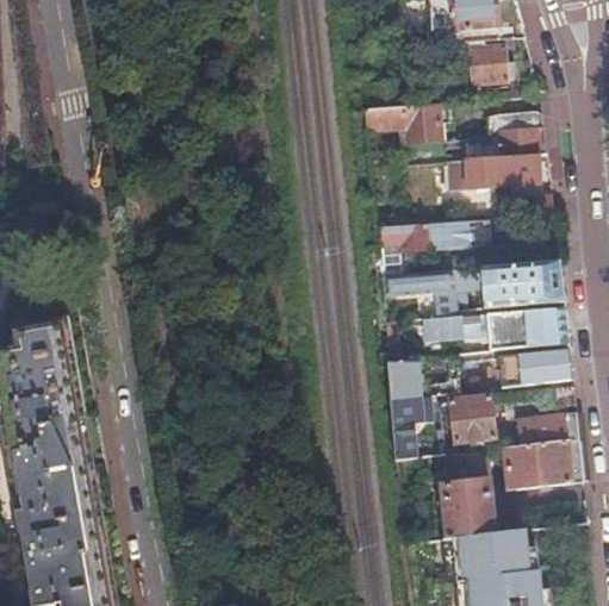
[(429,0),(432,23),(427,24),(429,43),(524,36),(515,0),(429,0)]
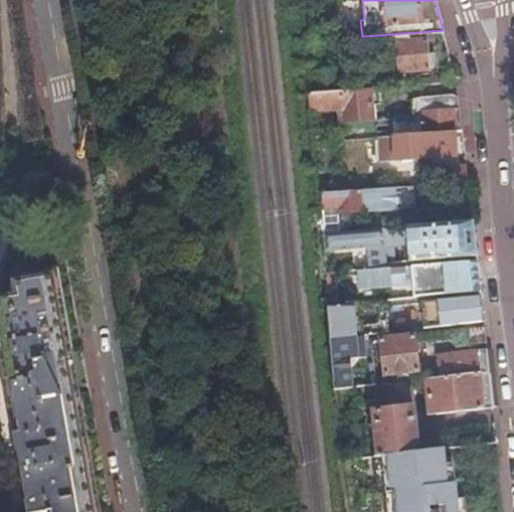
[(429,36),(397,39),(399,69),(430,67),(429,36)]
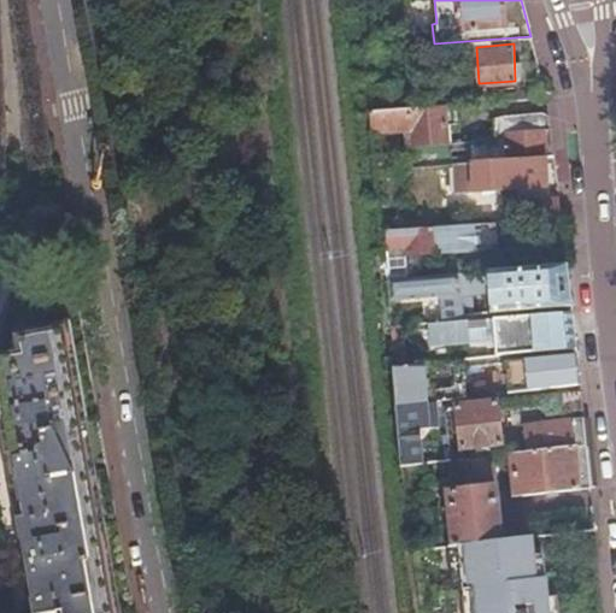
[(377,82),(379,108),(400,106),(399,81),(377,82)]
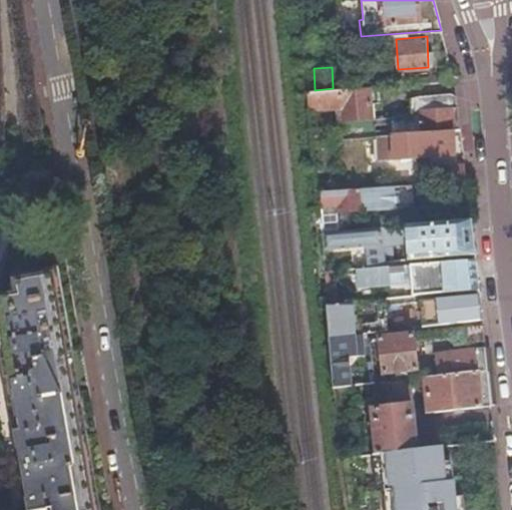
[(315,90),(307,91),(308,111),(337,109),(338,121),(371,119),(370,101),(379,100),(378,85),(333,88),(315,90)]
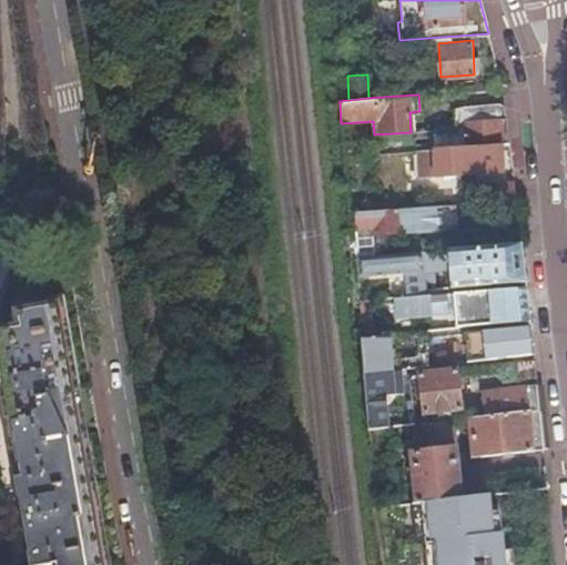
[(507,122),(506,104),(498,102),(463,106),(453,111),(454,128),(432,130),(433,148),(500,142),(509,141),(507,122)]
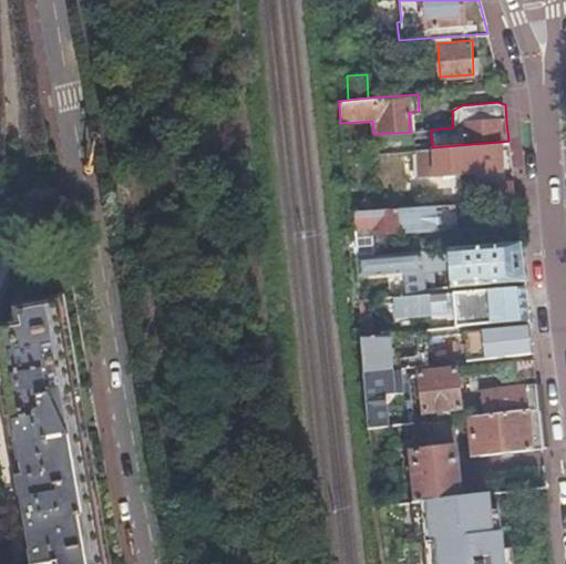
[(432,147),(403,151),(404,163),(423,163),(423,176),(502,170),(501,157),(500,142),(432,147)]
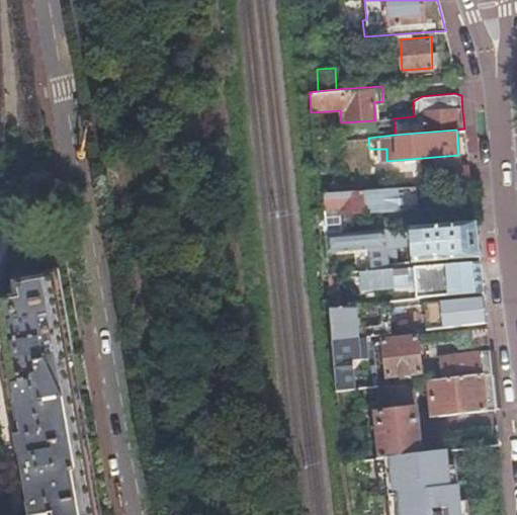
[(470,180),(469,168),(407,173),(407,185),(416,184),(470,180)]
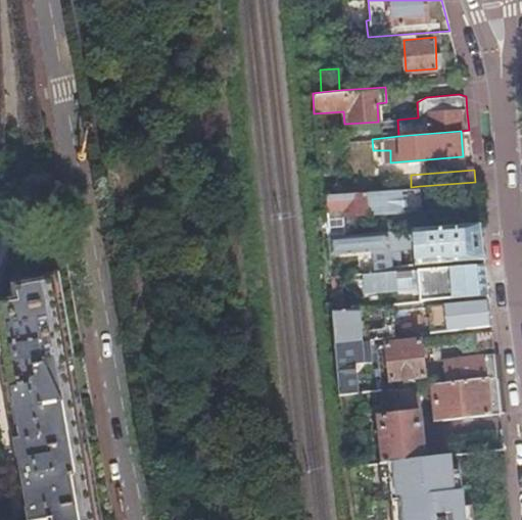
[(421,208),(420,186),(411,187),(321,193),(322,208),(325,234),(341,233),(343,233),(342,215),(421,208)]
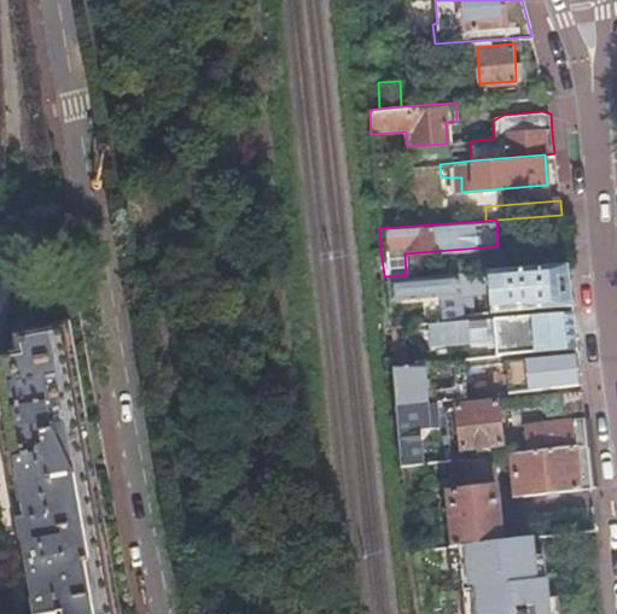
[(572,307),(568,262),(406,275),(403,275),(384,276),(384,278),(385,299),(405,298),(463,294),(465,314),(476,313),(473,293),(495,292),(496,311),(572,307)]
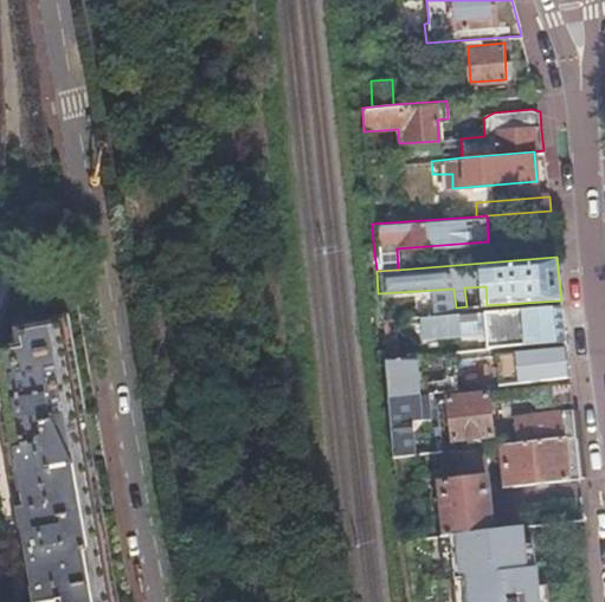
[(534,308),(423,315),(424,337),(499,332),(500,338),(536,336),(534,308)]
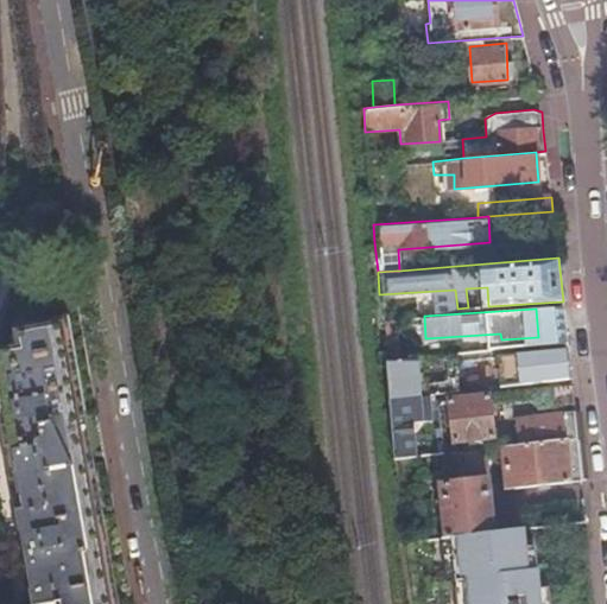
[(397,318),(381,319),(384,358),(399,357),(397,318)]
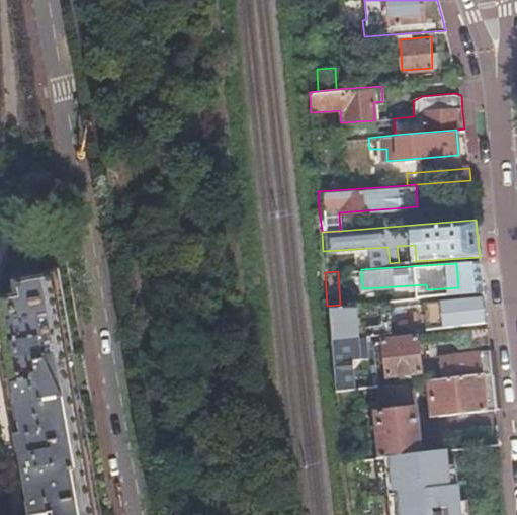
[(10,292),(0,293),(0,351),(26,514),(28,514),(49,512),(49,514),(88,514),(94,514),(53,274),(8,281),(10,292)]
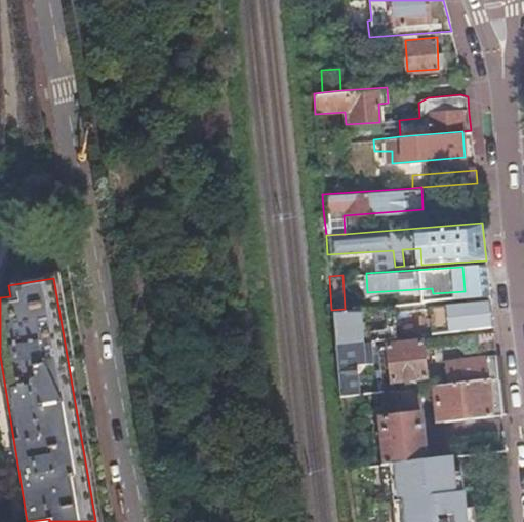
[(493,325),(491,306),(461,309),(460,306),(432,310),(433,332),(493,325)]
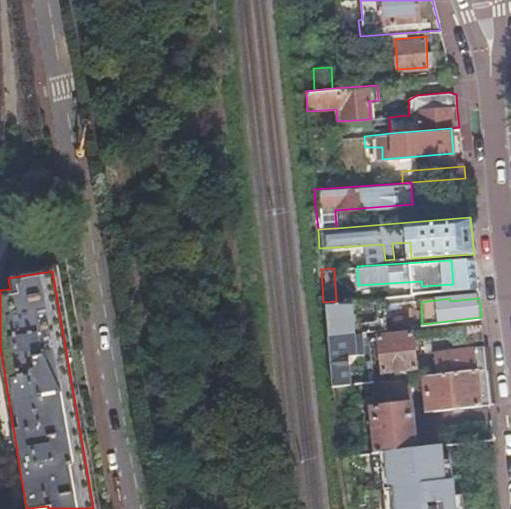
[(336,301),(323,302),(327,336),(353,333),(351,299),(336,301)]
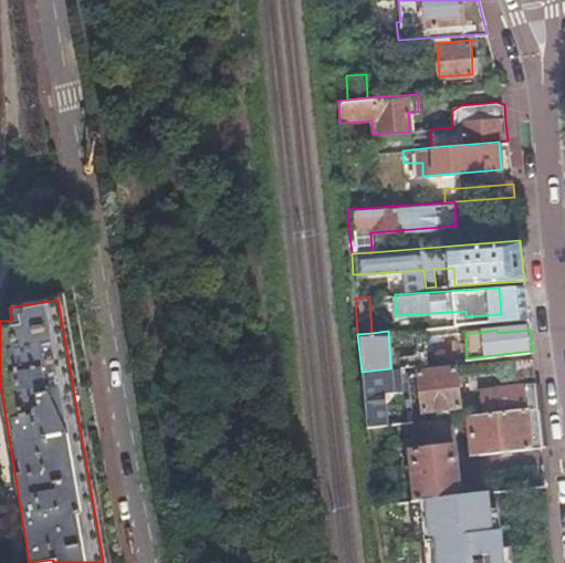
[(534,374),(533,357),(500,362),(502,377),(534,374)]
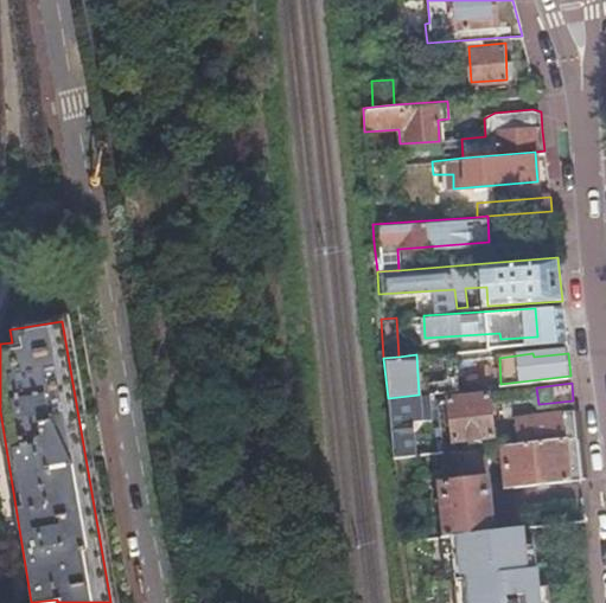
[(419,395),(388,399),(391,441),(394,457),(415,454),(412,421),(431,417),(429,393),(419,395)]
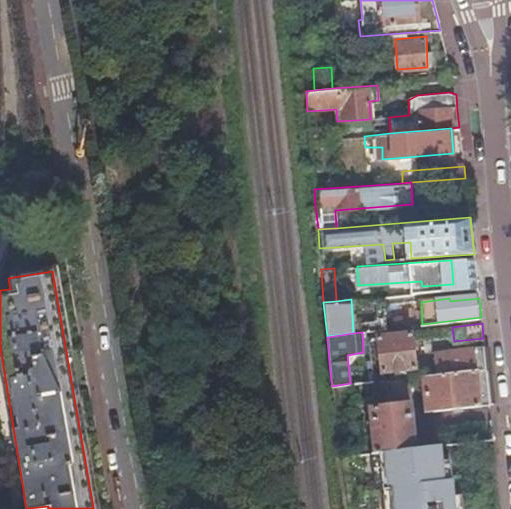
[(415,332),(378,337),(381,371),(418,367),(415,332)]
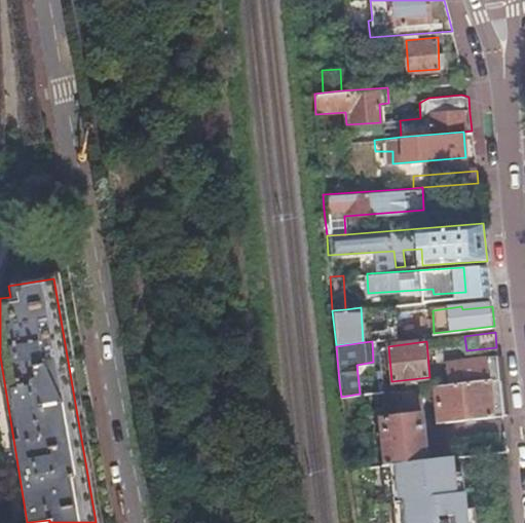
[(449,378),(450,384),(499,378),(497,355),(447,360),(449,378)]
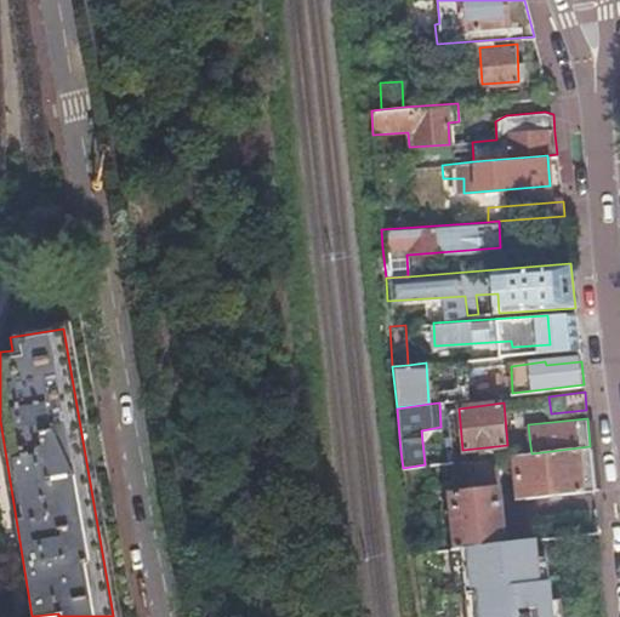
[(516,464),(519,496),(595,489),(590,447),(532,453),(518,455),(515,455),(516,464)]
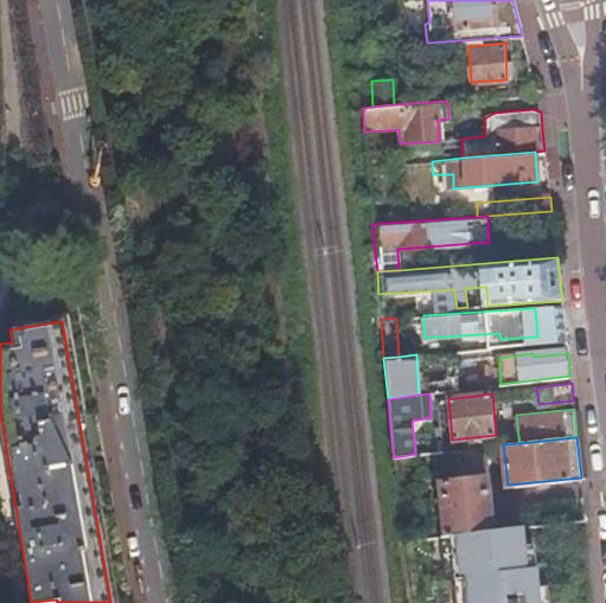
[(503,444),(488,447),(488,455),(504,454),(503,444)]
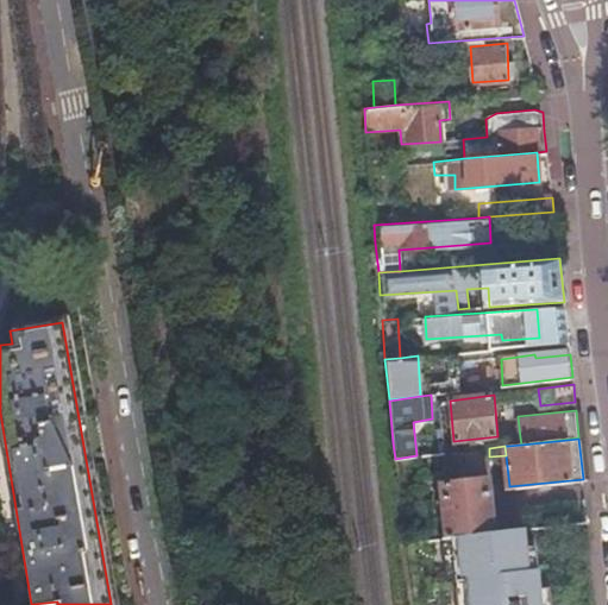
[(443,481),(447,536),(455,535),(476,533),(496,530),(489,457),(489,448),(456,452),(458,480),(443,481)]
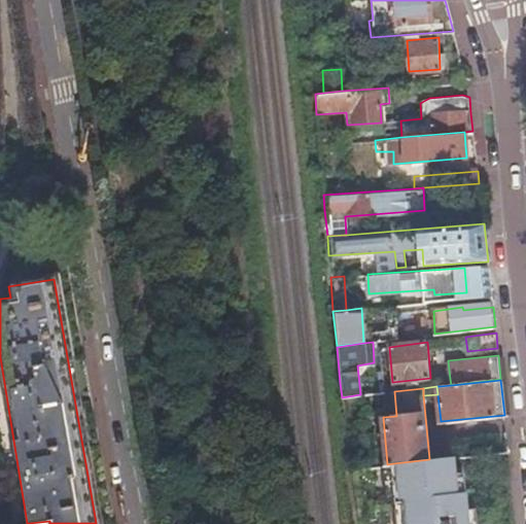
[(412,461),(393,463),(395,500),(404,499),(405,523),(467,523),(467,505),(465,484),(457,484),(456,470),(455,456),(429,459),(412,461)]
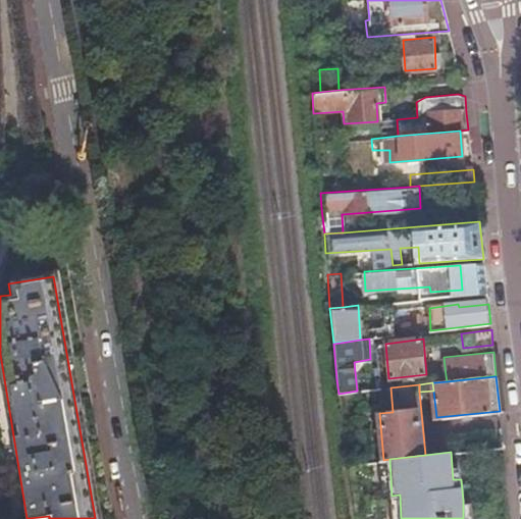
[(392,496),(389,459),(383,460),(381,460),(384,497),(392,496)]
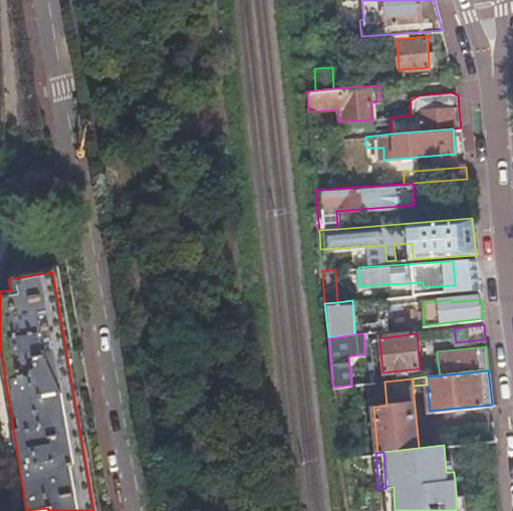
[(446,472),(454,472),(453,458),(445,459),(446,472)]
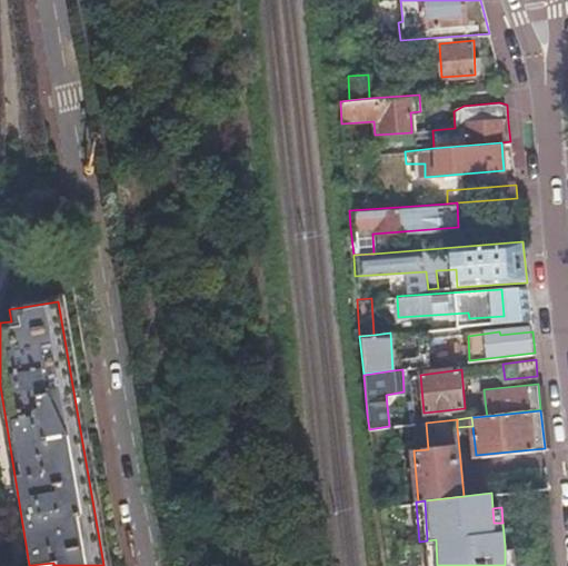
[(437,565),(436,539),(427,540),(429,565),(437,565)]
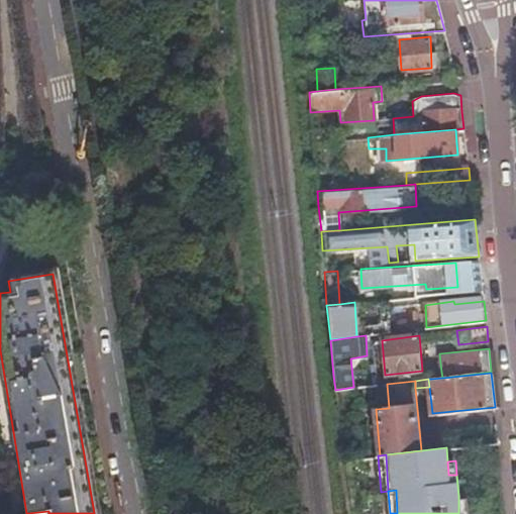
[(458,513),(468,513),(467,495),(458,496),(458,513)]
